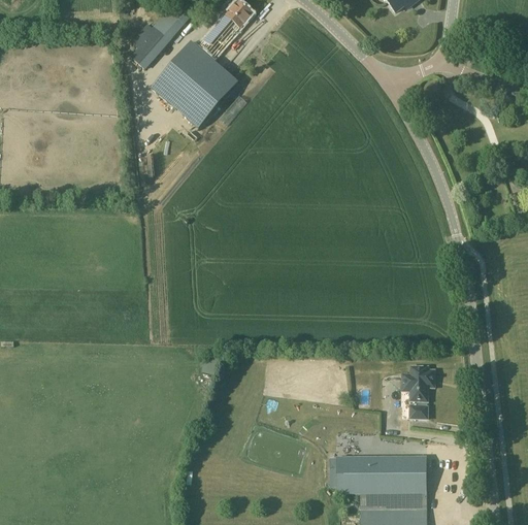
[(184,24),(201,3),(197,0),(182,0),(172,11),(168,8),(152,27),(147,23),(134,38),(142,45),(132,57),(144,68),(184,24)]
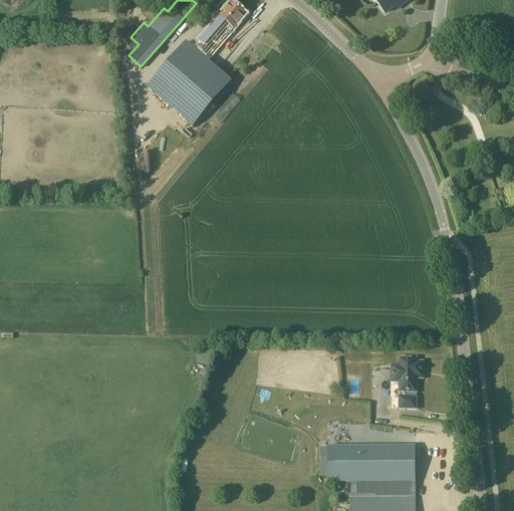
[(246,12),(232,0),(195,43),(196,44),(208,55),(209,55),(246,12)]
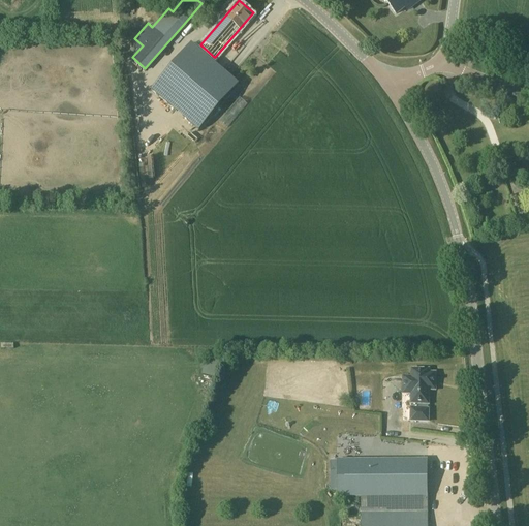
[(386,0),(396,11),(410,0),(413,3),(417,0),(386,0)]
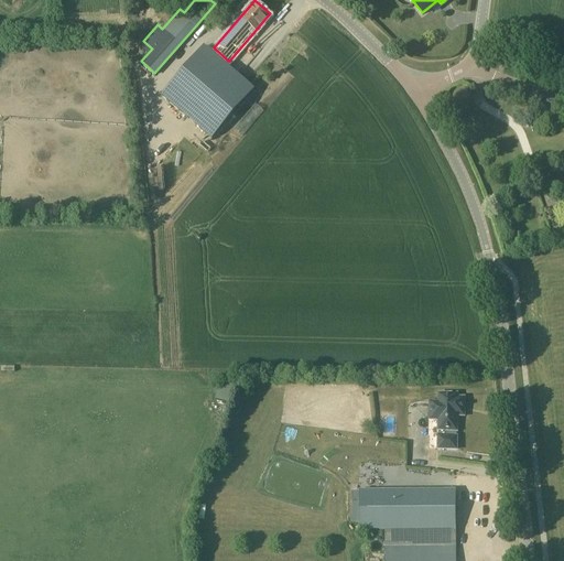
[(213,51),(204,43),(162,93),(213,137),(256,88),(226,63),(228,61),(215,49),(213,51)]
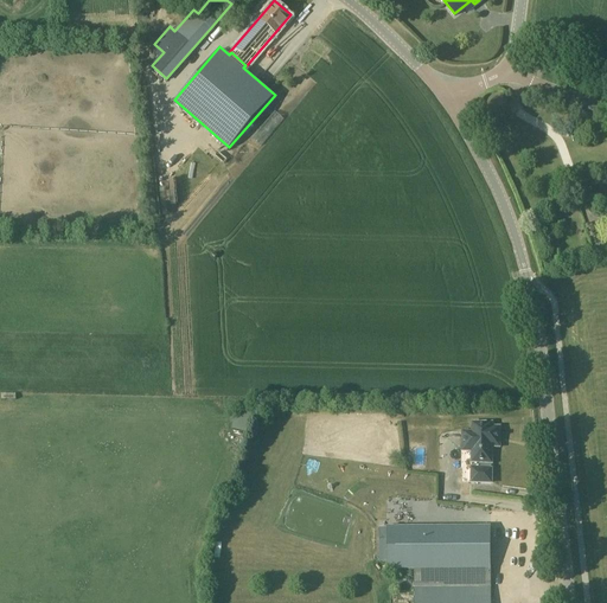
[(500,424),(492,424),(492,421),(472,421),(472,430),(464,430),(464,449),(473,449),(472,460),(481,460),(490,461),(492,461),(492,444),(499,444),(500,424)]
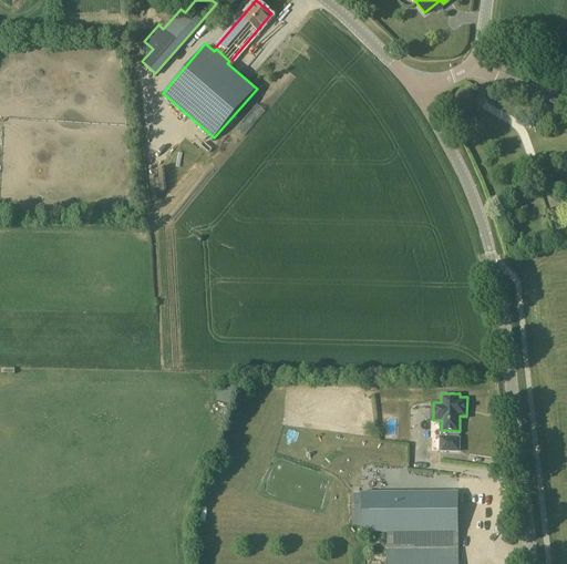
[(457,491),(361,491),(361,530),(388,530),(459,530),(457,491)]
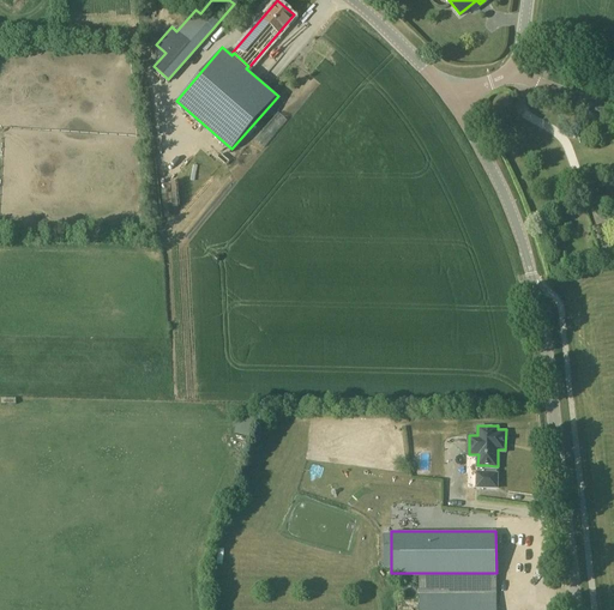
[(497,609),(497,592),(497,573),(420,573),(420,592),(419,609),(497,609)]
